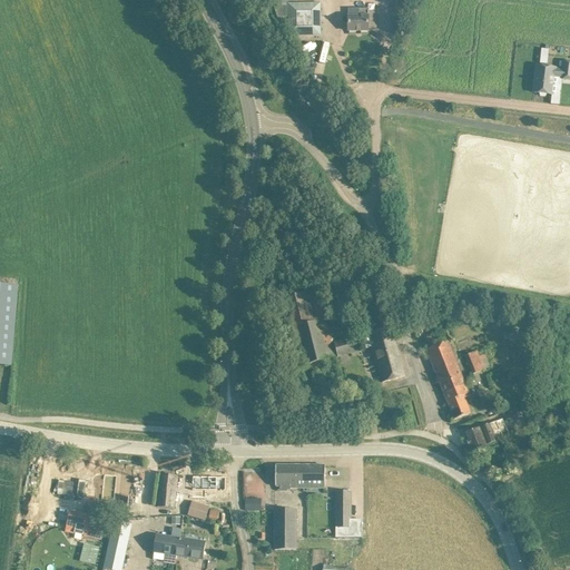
[(287,5),(273,6),(277,18),(288,18),(288,37),(321,37),(321,3),(287,5)]
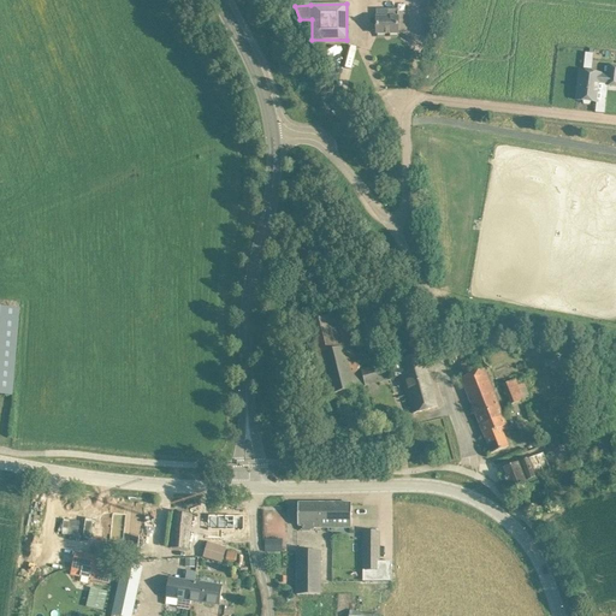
[(397,17),(397,10),(375,10),(377,18),(374,18),(372,18),(371,21),(371,23),(372,25),(374,27),(377,27),(377,35),(398,34),(398,17),(397,17)]
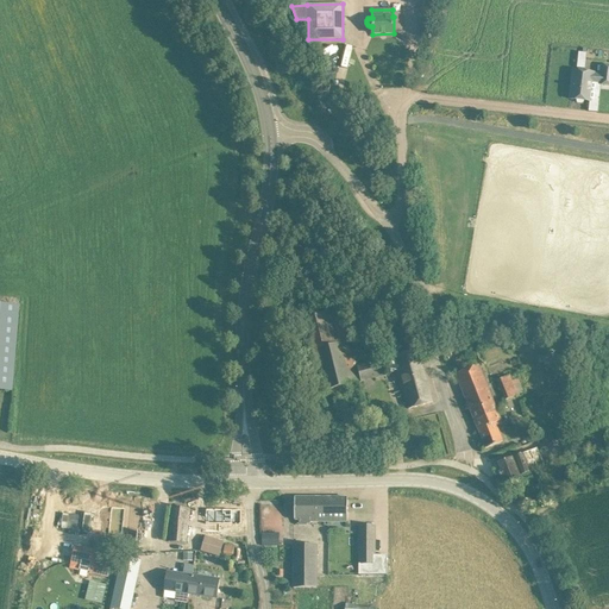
[(573,71),(570,100),(577,100),(577,102),(583,104),(584,101),(590,101),(592,83),(600,85),(600,86),(608,86),(608,66),(602,66),(601,76),(594,75),(594,74),(573,71)]
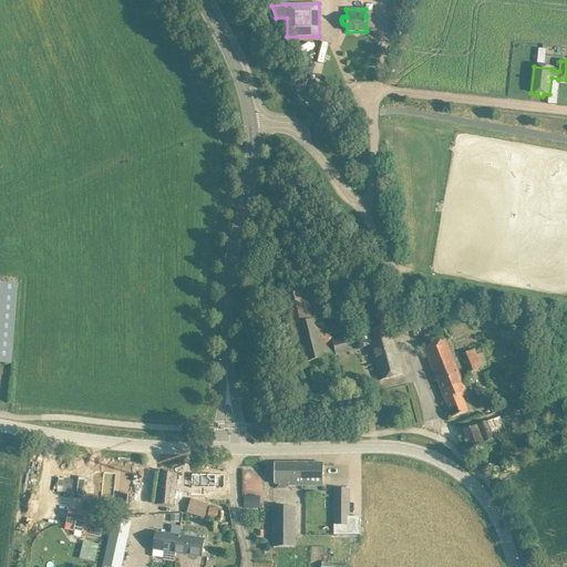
[(350,244),(352,256),(360,254),(358,243),(350,244)]
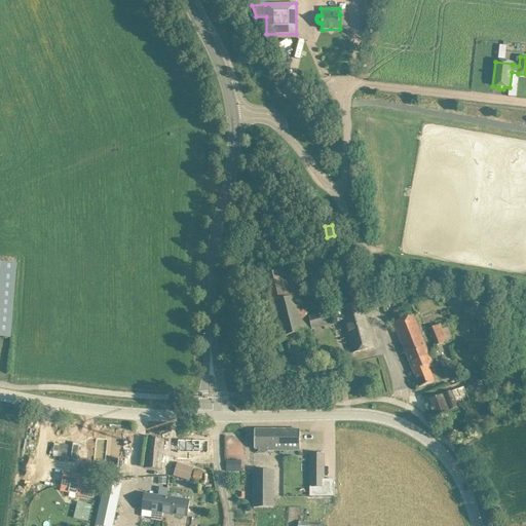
[(0,336),(9,337),(10,327),(19,264),(0,261),(0,336)]
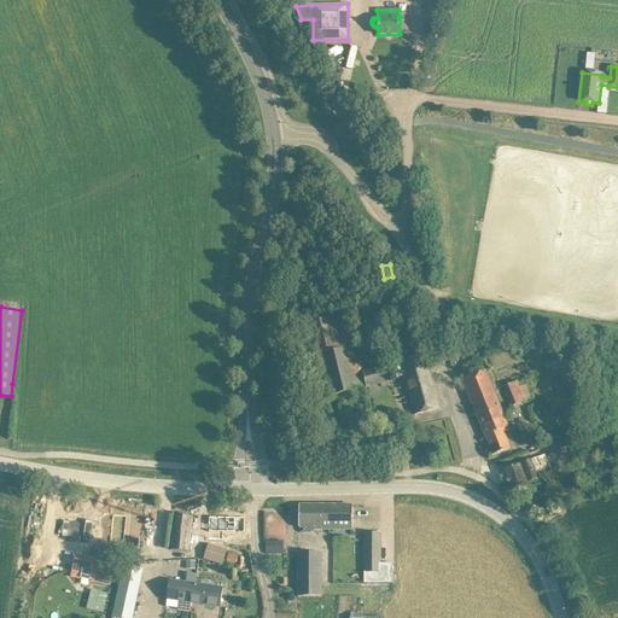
[(305,325),(315,363),(357,353),(347,313),(305,325)]
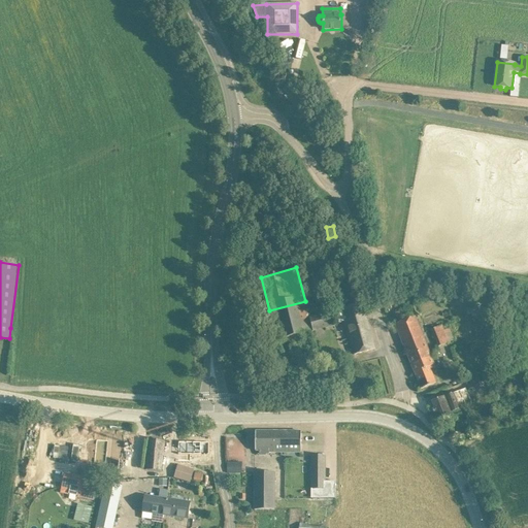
[(358,281),(348,284),(339,286),(342,297),(361,292),(358,281)]
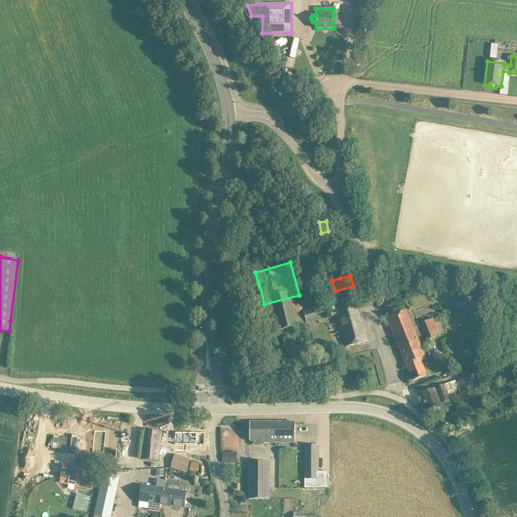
[(299,295),(264,304),(272,333),(307,324),(303,311),(299,295)]
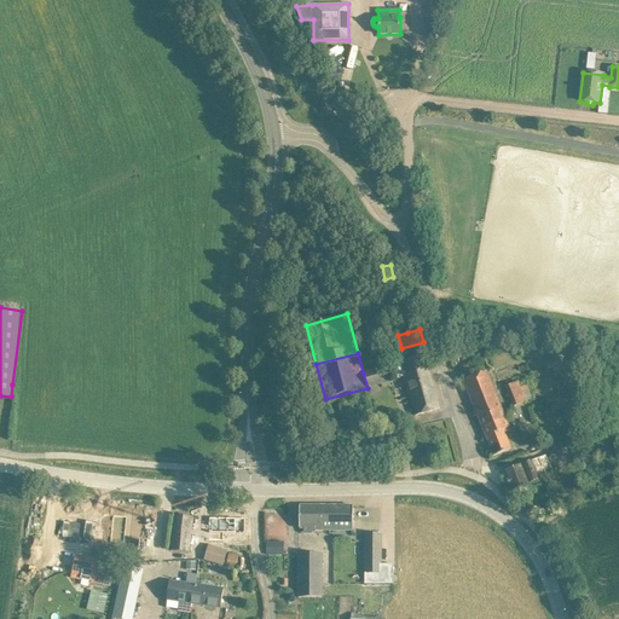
[(406,386),(412,404),(415,416),(439,410),(424,357),(394,365),(397,379),(405,376),(409,386),(406,386)]
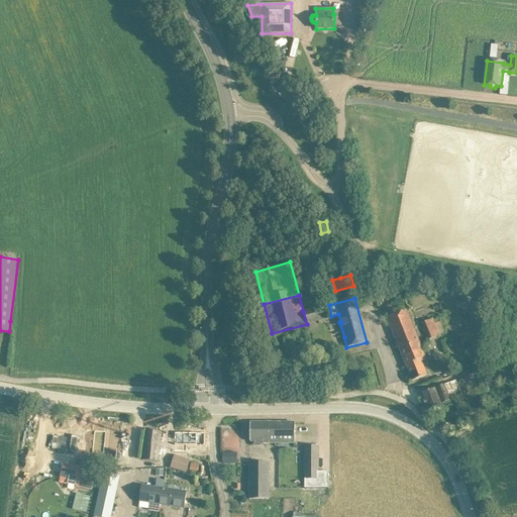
[(462,301),(462,310),(483,310),(482,301),(462,301)]
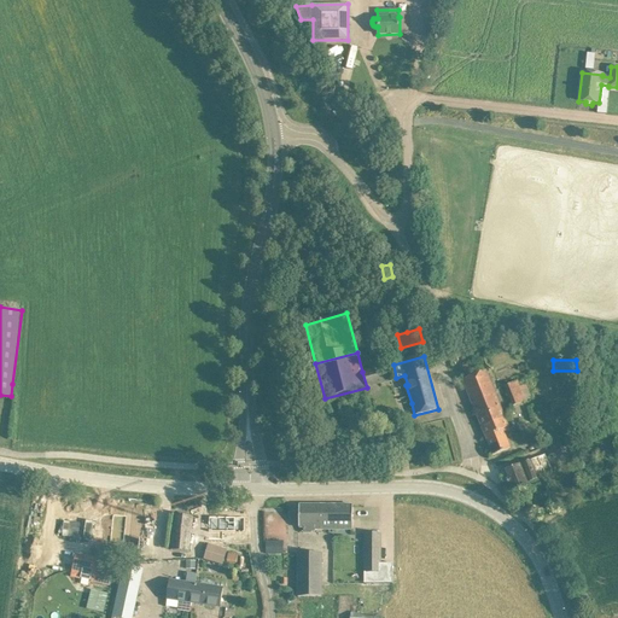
[(388,365),(362,372),(367,388),(392,382),(388,365)]
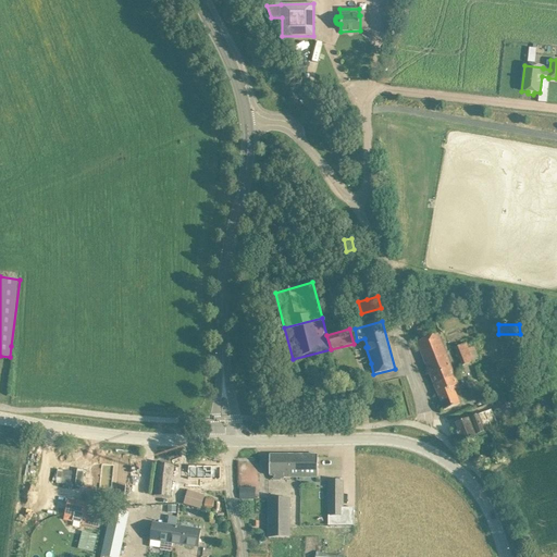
[(422,341),(417,343),(436,393),(447,388),(444,382),(450,380),(449,379),(454,376),(436,335),(434,336),(426,338),(422,341)]
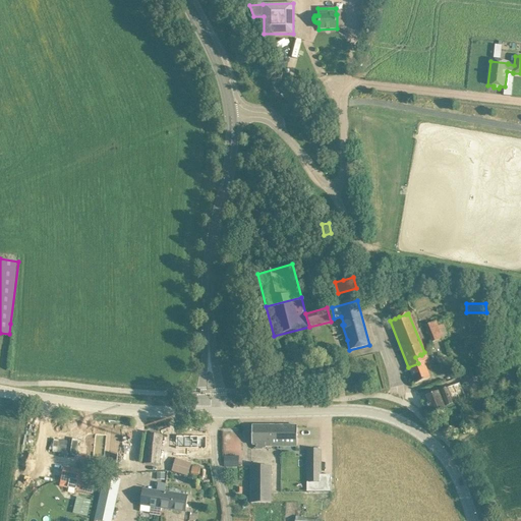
[(425,326),(430,338),(432,342),(448,336),(444,324),(439,327),(437,322),(425,326)]
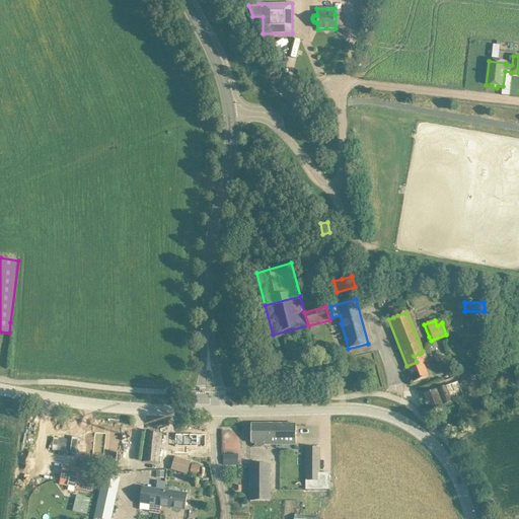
[(417,362),(406,366),(414,383),(423,379),(428,377),(423,363),(427,361),(423,351),(419,353),(420,354),(414,356),(417,362)]
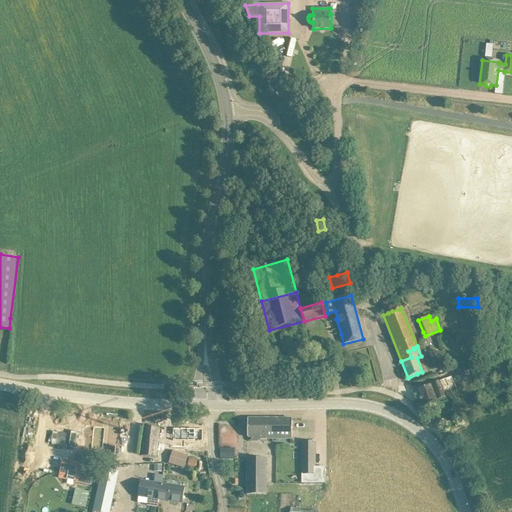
[(451,371),(454,378),(465,374),(462,367),(451,371)]
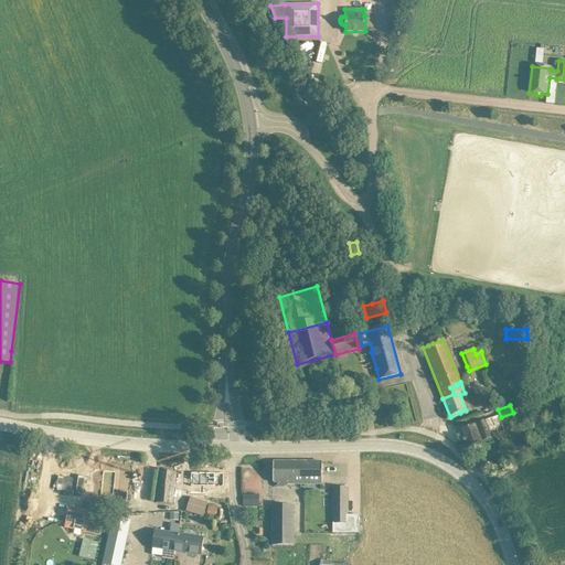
[(462,438),(464,440),(496,428),(492,418),(460,430),(462,438)]
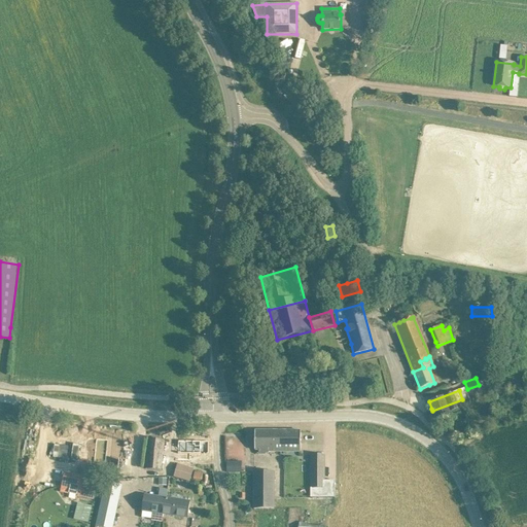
[(484,397),(472,402),(479,418),(490,413),(484,397)]
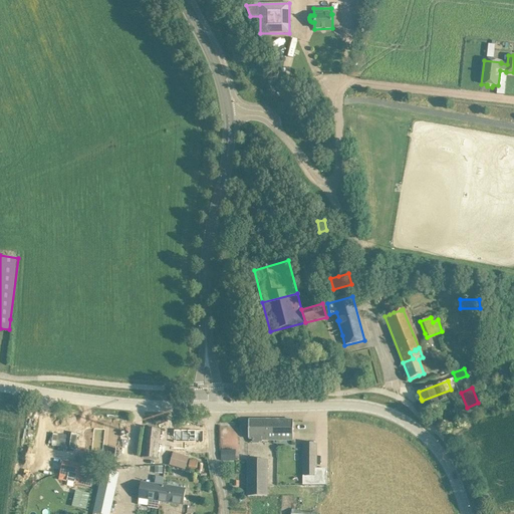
[(451,390),(422,401),(425,410),(433,407),(435,413),(436,413),(435,412),(441,409),(440,405),(440,404),(440,402),(454,397),(451,390)]
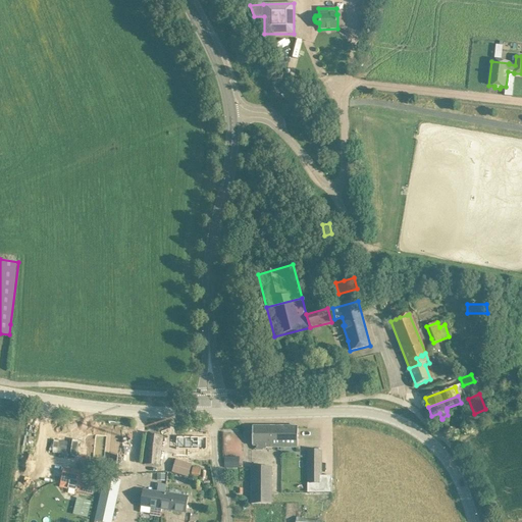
[(252,427),(252,446),(256,446),(256,451),(263,451),(263,449),(272,449),(272,448),(298,448),(298,427),(252,427)]
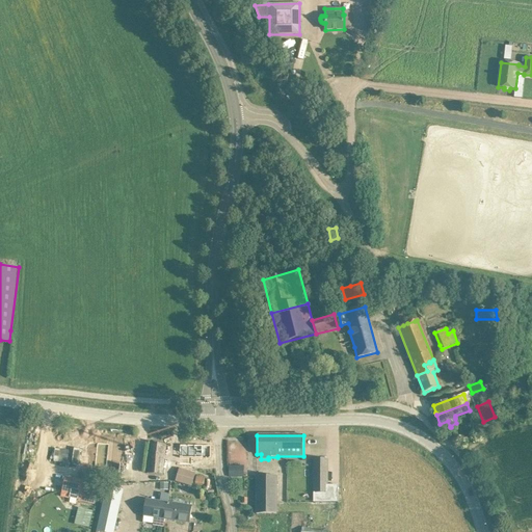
[(97,437),(94,466),(104,467),(103,475),(120,476),(121,464),(120,464),(118,464),(120,458),(122,458),(123,441),(104,439),(104,440),(106,440),(105,444),(97,443),(98,439),(99,439),(99,437),(97,437)]
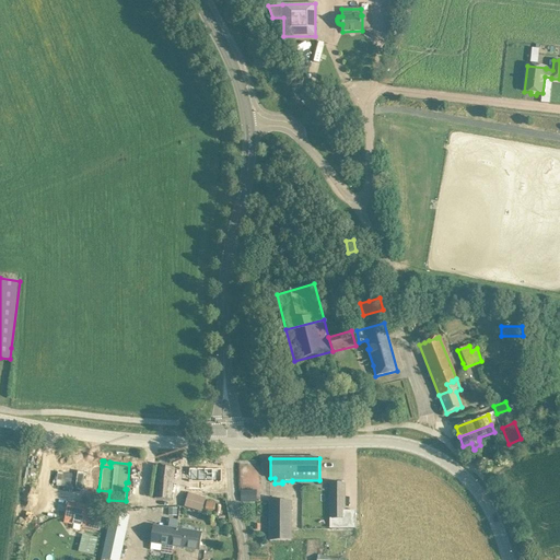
[(159,467),(154,499),(171,501),(175,468),(159,467)]
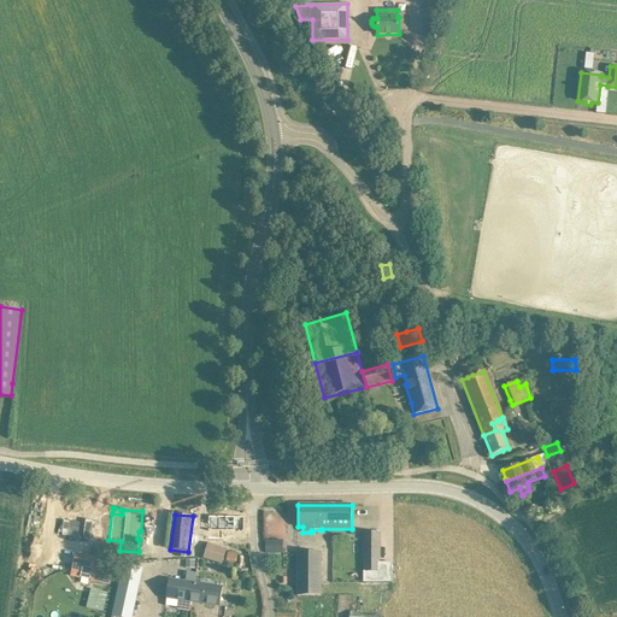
[(209,517),(209,532),(244,532),(245,517),(209,517)]
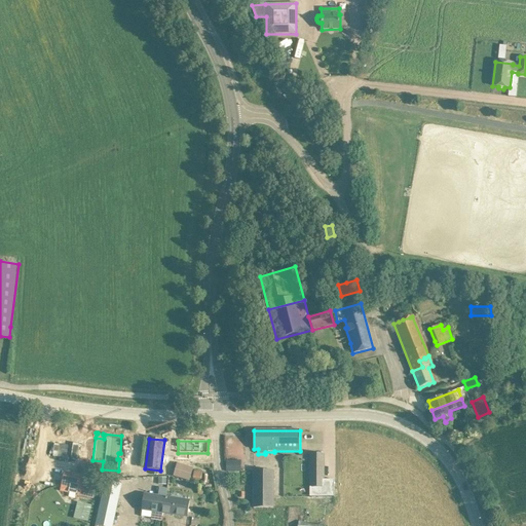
[(324,454),(310,454),(310,480),(310,487),(316,487),(316,496),(327,496),(334,496),(334,480),(324,480),(324,454)]
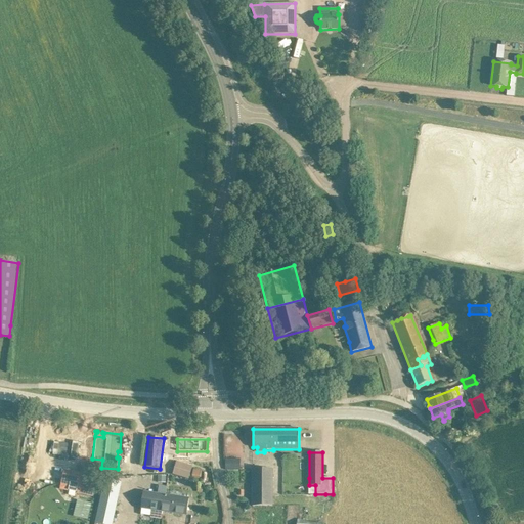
[(176,463),(173,474),(188,479),(192,467),(176,463)]
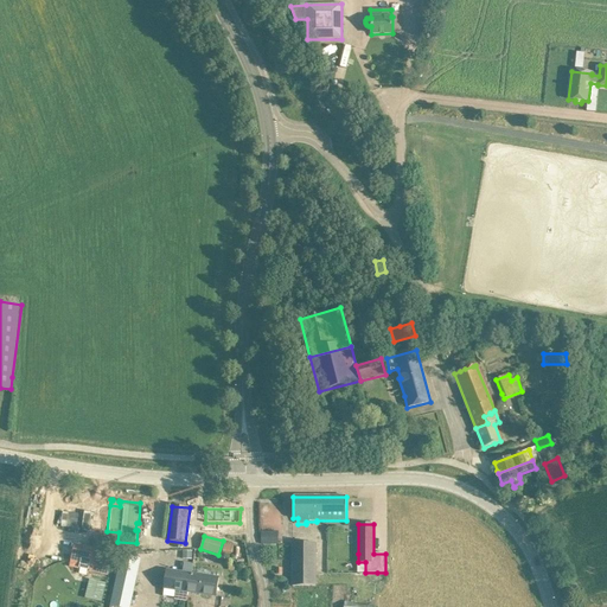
[(292,543),(292,587),(315,587),(315,543),(292,543)]
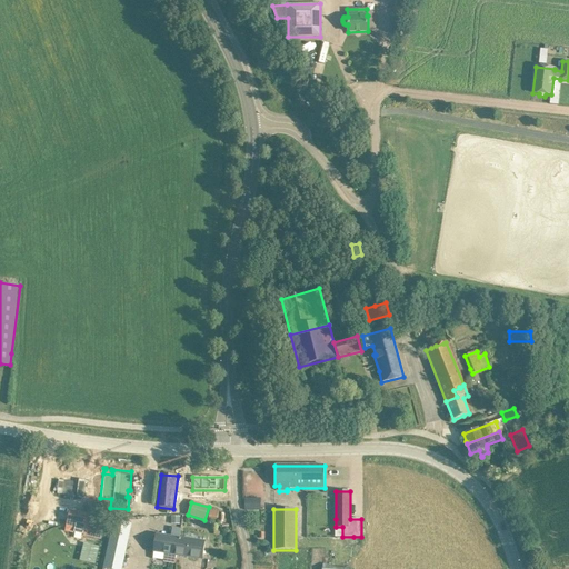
[(70,511),(66,531),(100,539),(105,522),(98,517),(70,511)]
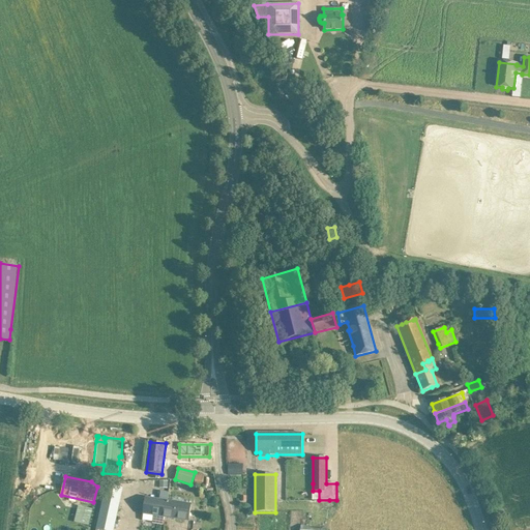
[(107,484),(96,529),(98,529),(113,529),(123,489),(107,484)]
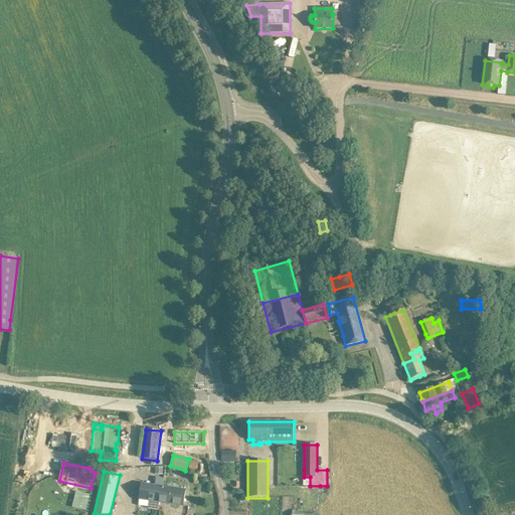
[(149,501),(161,503),(163,487),(164,481),(156,480),(155,486),(141,484),(138,506),(148,507),(149,501)]
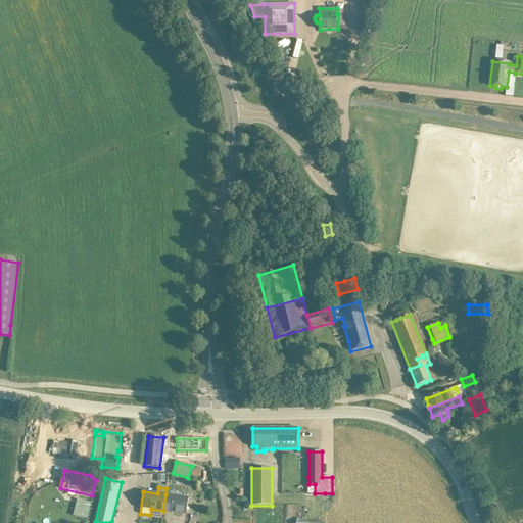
[(165,494),(163,511),(186,514),(188,498),(187,498),(188,494),(171,491),(171,495),(165,494)]
